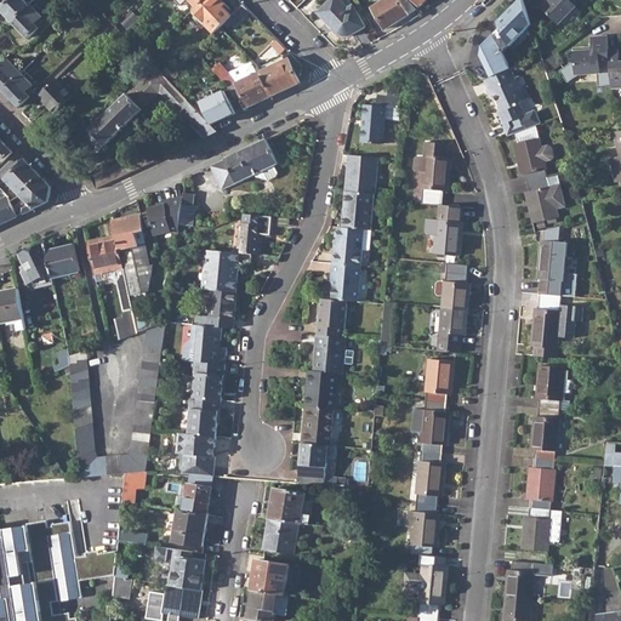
[(0,0),(0,6),(4,10),(13,0),(0,0)]
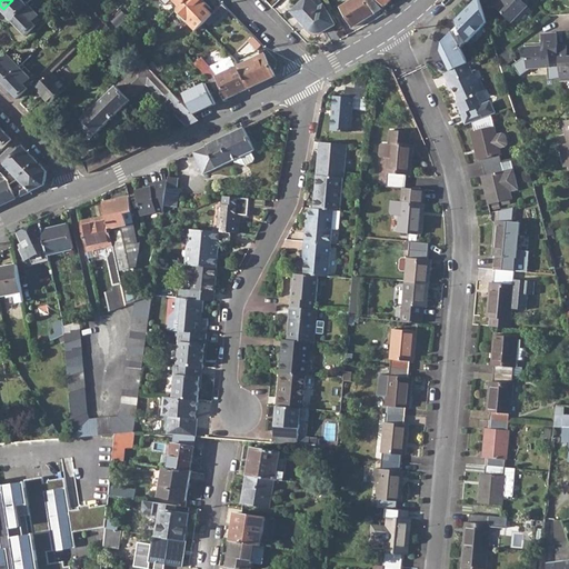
[(28,6),(22,0),(12,0),(3,9),(13,20),(28,6)]
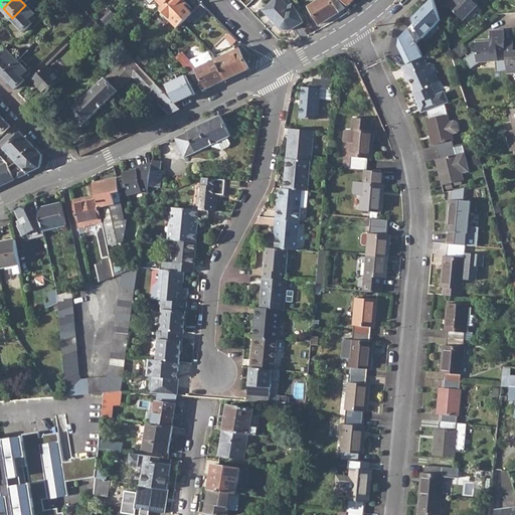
[(189,17),(193,13),(185,5),(187,3),(184,0),(169,0),(163,5),(162,7),(172,18),(171,19),(179,27),(189,17)]
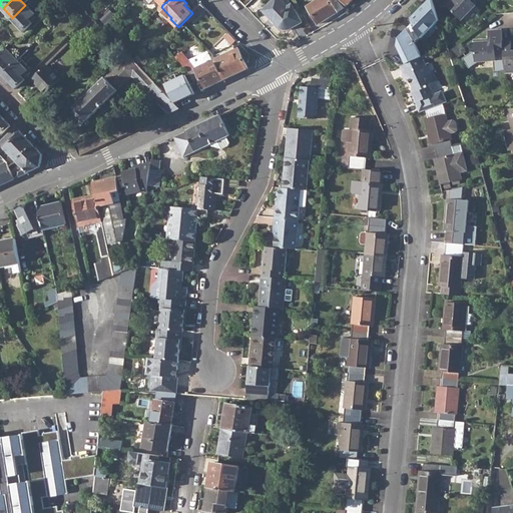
[(279,28),(286,30),(287,30),(291,29),(302,23),(292,4),(289,7),(281,0),(274,0),(264,11),(279,28)]
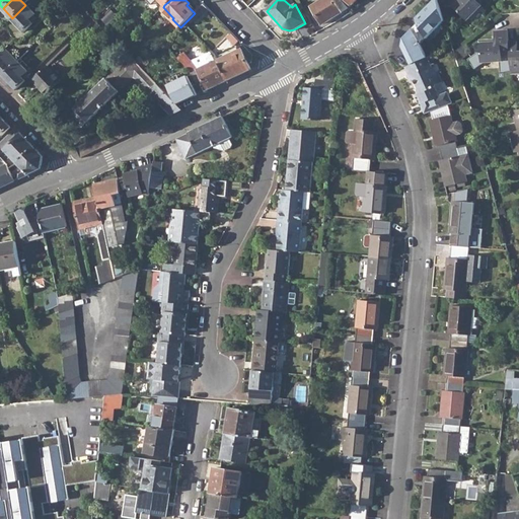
[(322,0),(312,6),(323,24),(342,12),(339,8),(345,3),(342,0),(322,0)]
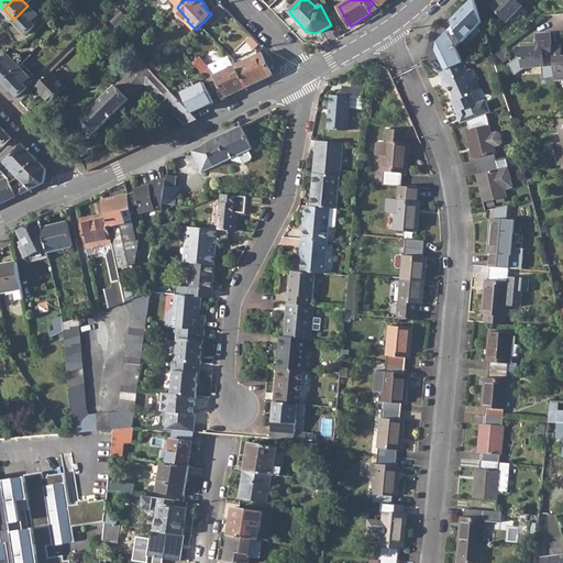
[(476,0),(473,0),(453,21),(455,28),(463,44),(484,23),(476,0)]
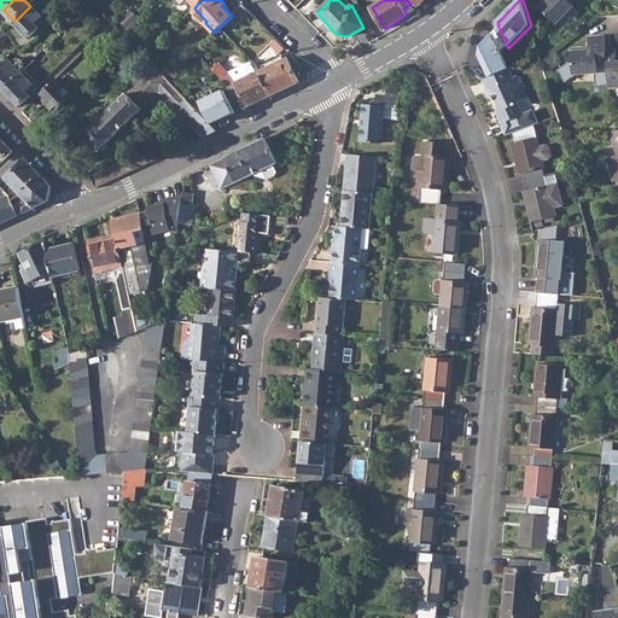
[(572,5),(577,0),(546,0),(540,7),(557,24),(575,7),(572,5)]
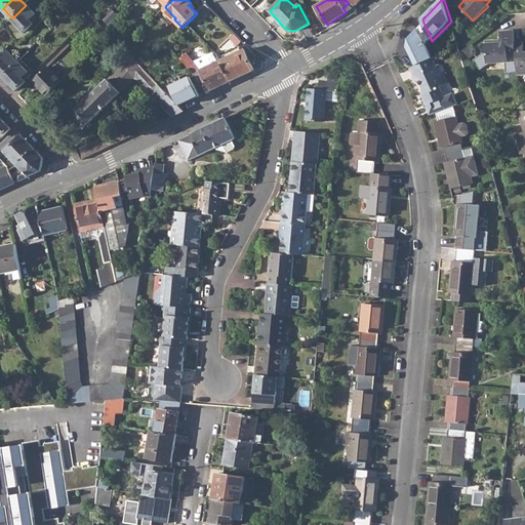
[(12,18),(26,33),(35,24),(31,19),(37,14),(28,4),(26,5),(12,18)]
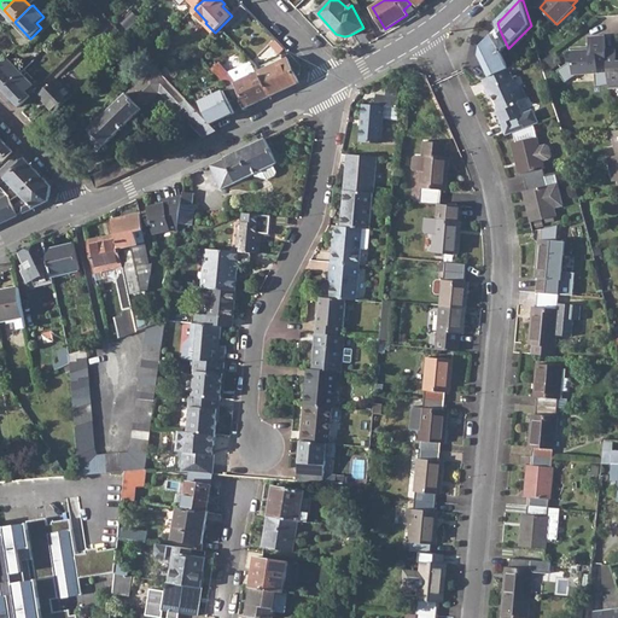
[(232,16),(227,21),(234,28),(250,13),(243,6),(232,16)]
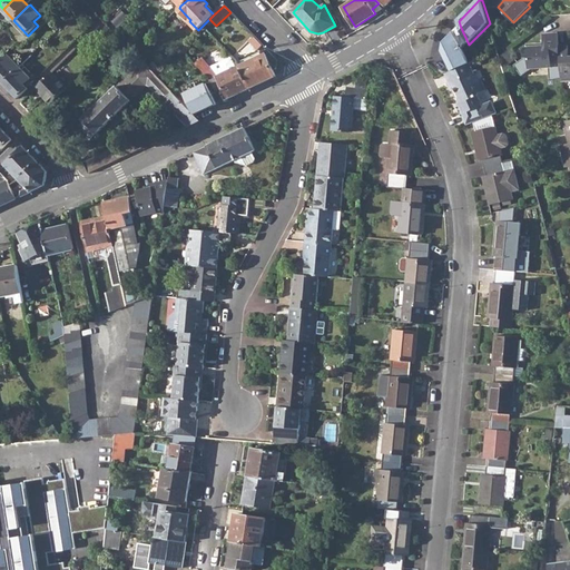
[(461,28),(455,33),(463,50),(469,45),(461,28)]
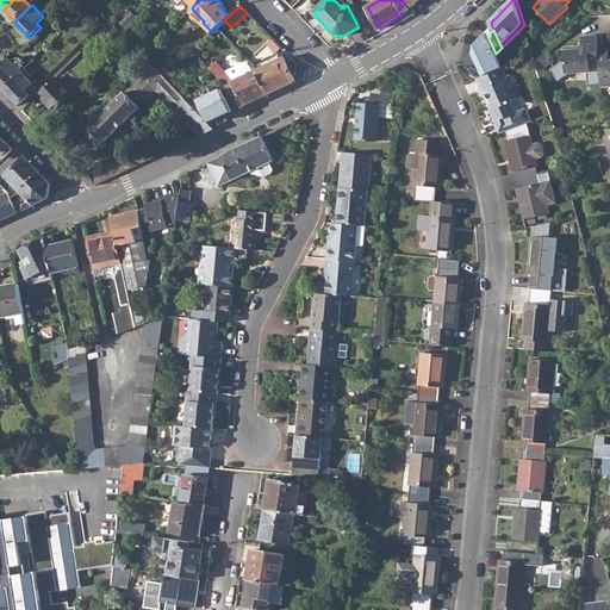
[(474,57),(484,79),(503,69),(496,54),(487,36),(477,47),(474,57)]
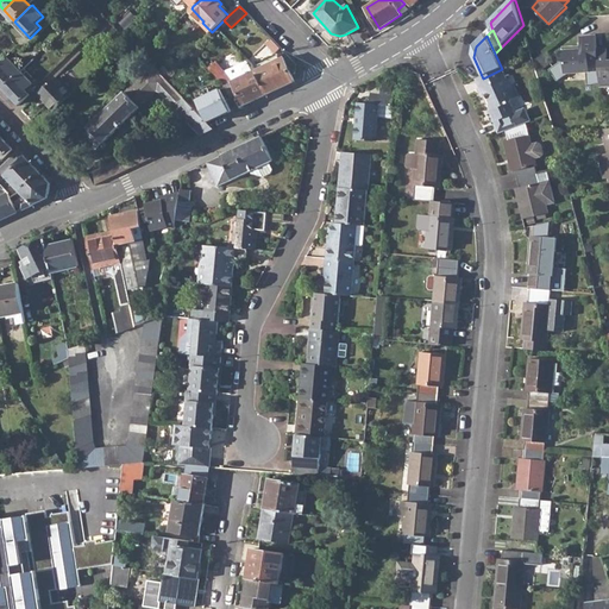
[(590,69),(600,69),(598,50),(597,37),(581,38),(581,49),(564,50),(566,74),(590,71),(590,69)]
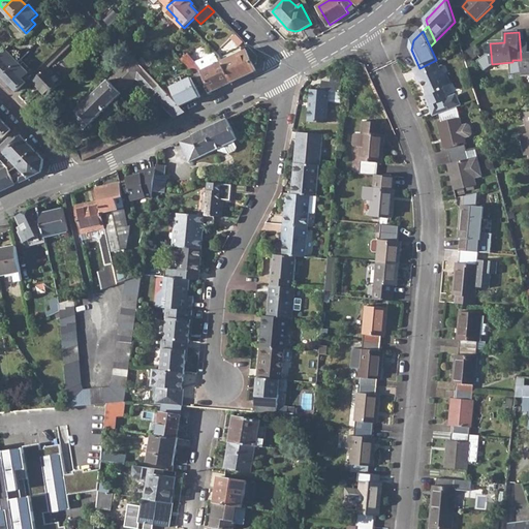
[(167,43),(170,48),(176,42),(173,38),(167,43)]
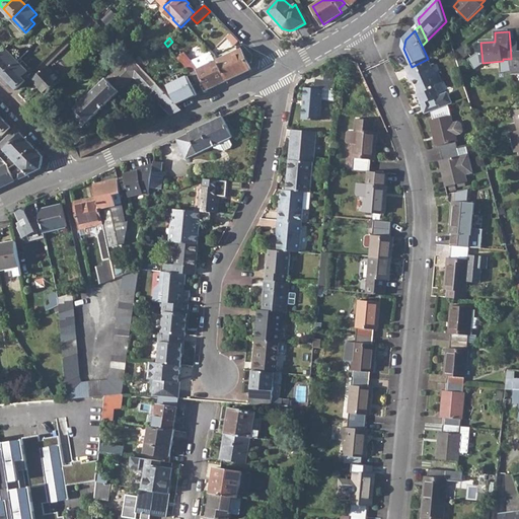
[(518,43),(510,43),(511,59),(512,74),(518,73),(518,50),(518,43)]
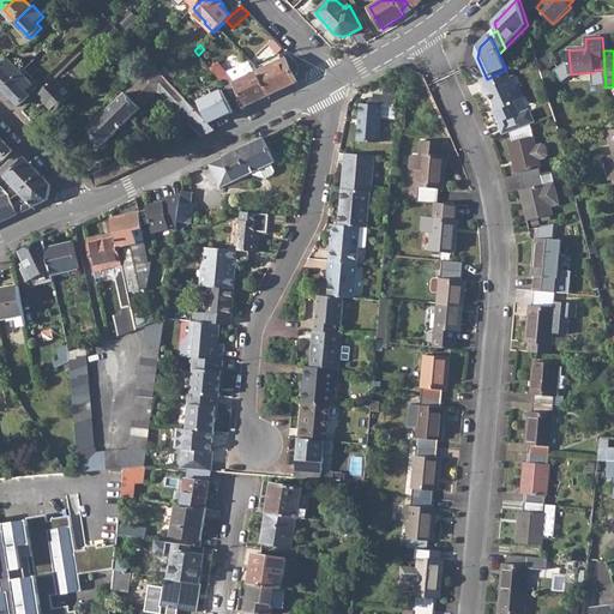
[(542,73),(557,62),(549,53),(539,61),(542,73)]
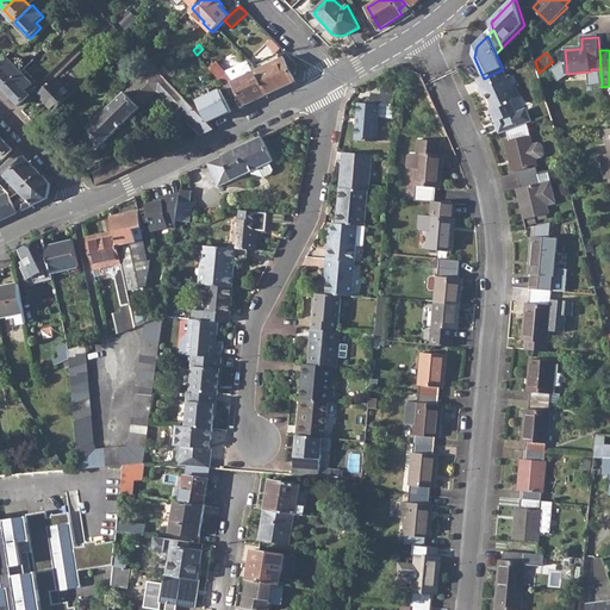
[(256,69),(268,94),(296,80),(284,57),(256,69)]
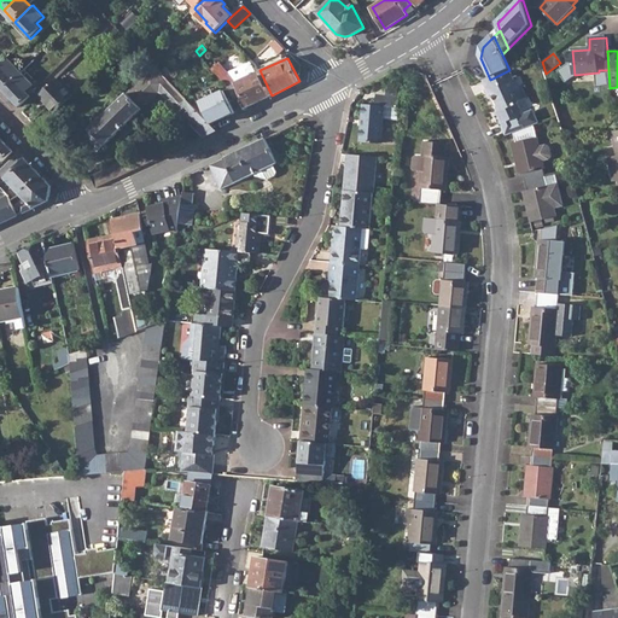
[(0,85),(5,91),(23,73),(11,60),(4,68),(0,63),(0,85)]
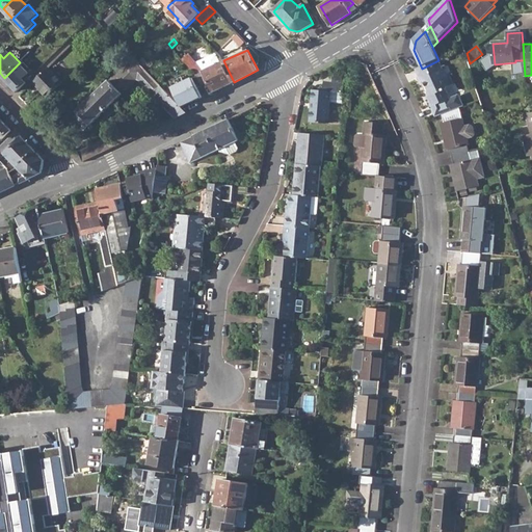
[(209,82),(214,91),(234,82),(223,60),(204,71),(189,53),(183,59),(195,71),(203,86),(209,82)]
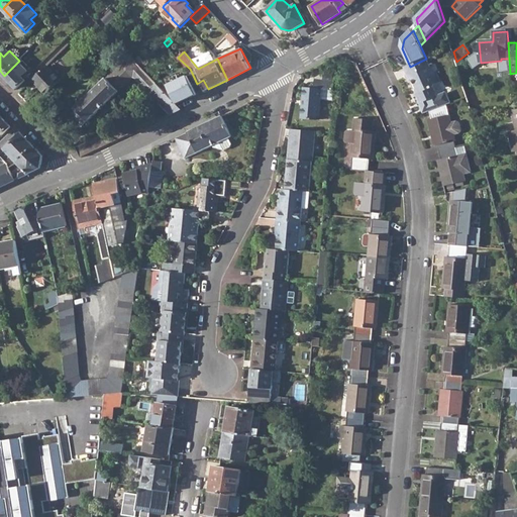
[(132,58),(77,109),(89,122),(90,122),(136,79),(172,115),(183,109),(178,104),(132,58)]
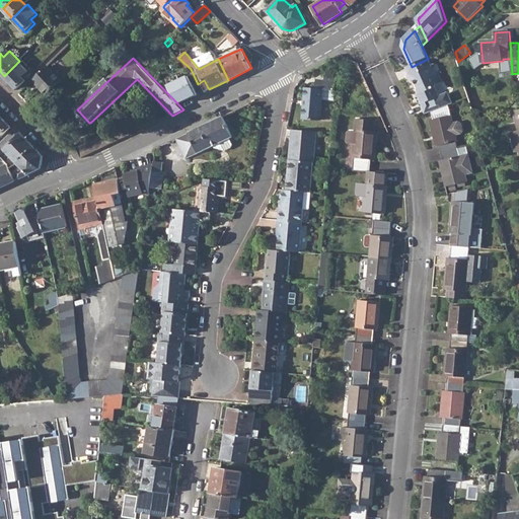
[(417,96),(421,106),(425,116),(430,114),(448,107),(452,105),(449,98),(443,96),(439,98),(435,89),(436,87),(443,85),(439,75),(436,76),(429,59),(428,59),(412,67),(406,69),(410,76),(408,77),(412,84),(416,83),(418,89),(417,96)]
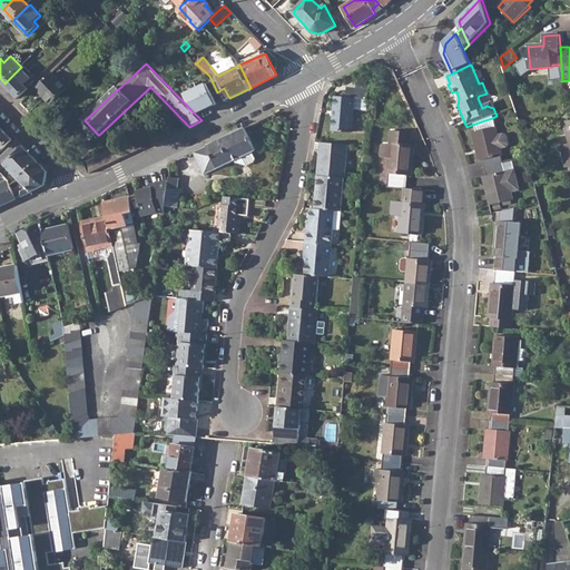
[(5,84),(19,99),(30,89),(26,86),(32,79),(21,67),(5,84)]
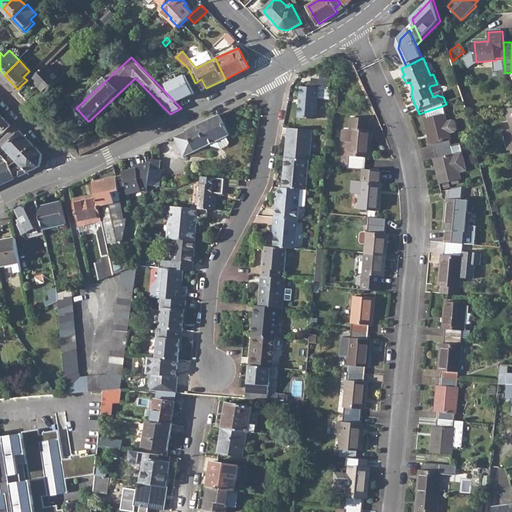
[(34,80),(48,95),(63,81),(48,66),(34,80)]
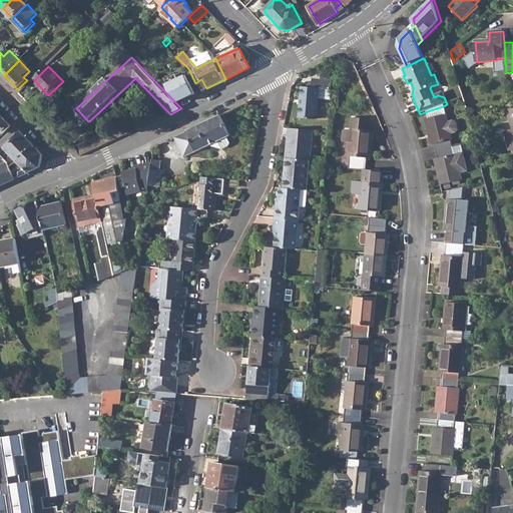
[(167,84),(176,103),(193,94),(184,76),(167,84)]
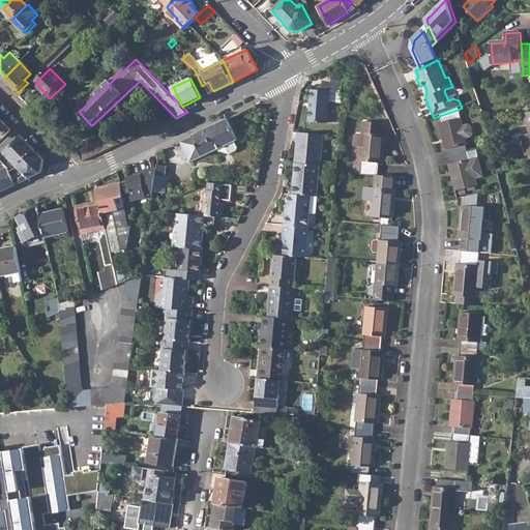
[(327,119),(329,101),(330,91),(342,92),(343,83),(322,82),(321,90),(312,89),(308,122),(324,123),(324,119),(327,119)]
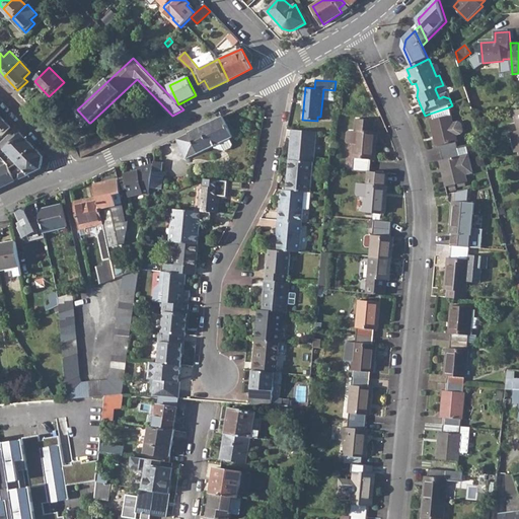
[(335,100),(335,90),(323,89),(322,99),(335,100)]
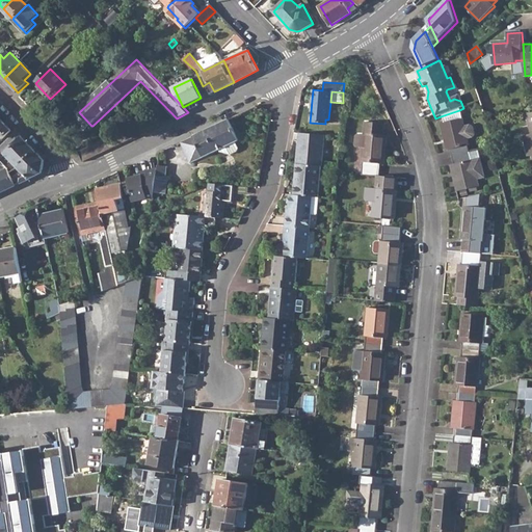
[(450,151),(451,158),(469,154),(467,145),(468,145),(466,139),(472,138),(474,135),(472,127),(469,125),(462,127),(459,110),(441,116),(444,125),(441,126),(446,152),(450,151)]
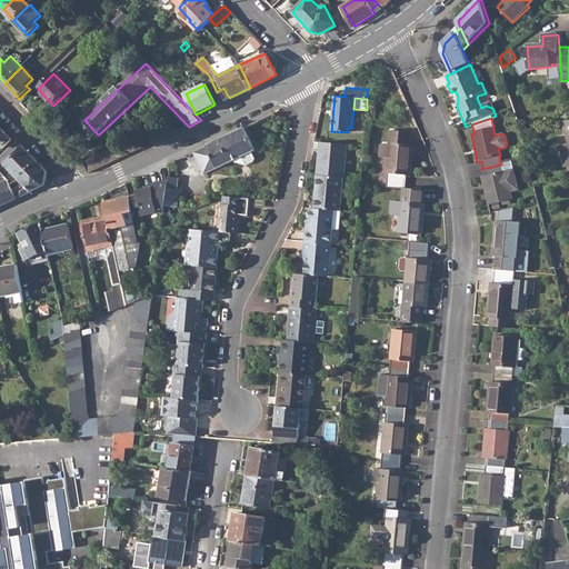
[(91,141),(98,135),(85,120),(78,127),(91,141)]
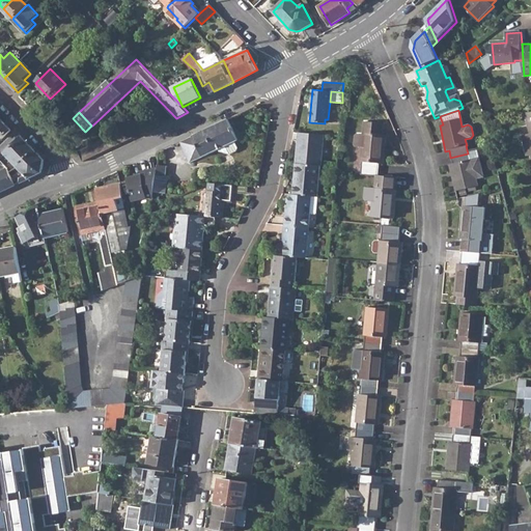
[(148,118),(154,129),(162,126),(157,114),(148,118)]
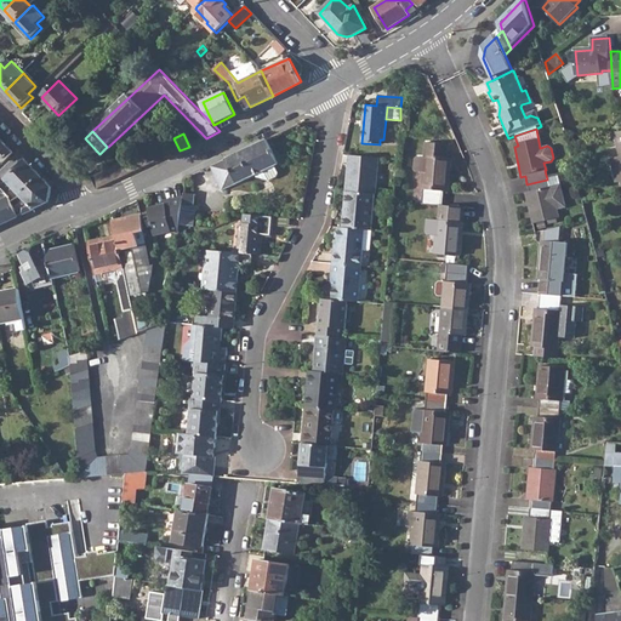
[(0,160),(5,164),(15,154),(0,138),(0,160)]
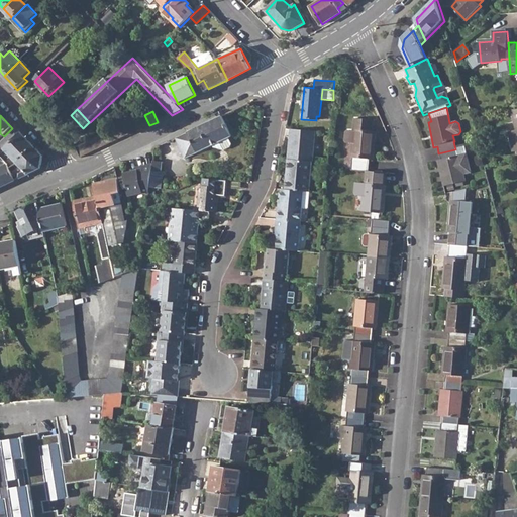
[(176,138),(186,159),(214,145),(230,137),(233,136),(223,116),(176,138)]
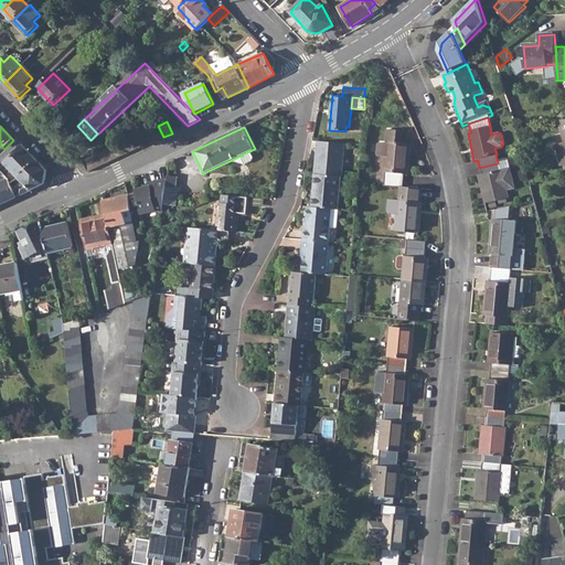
[(400,187),(402,187),(403,174),(406,174),(408,144),(405,145),(406,131),(385,130),(384,145),(377,145),(375,147),(374,156),(376,158),(383,159),(383,185),(400,187)]
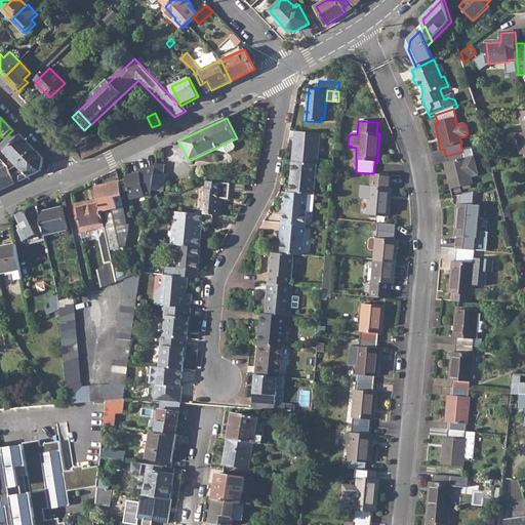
[(77,151),(84,160),(135,135),(125,127),(77,151)]
